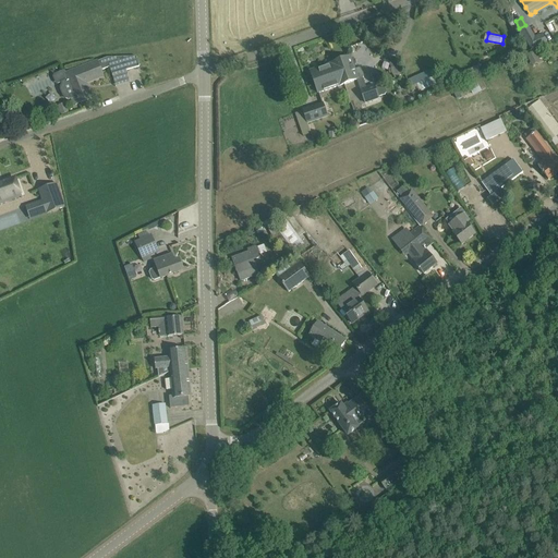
[(528,57),(532,65),(542,61),(537,52),(528,57)]
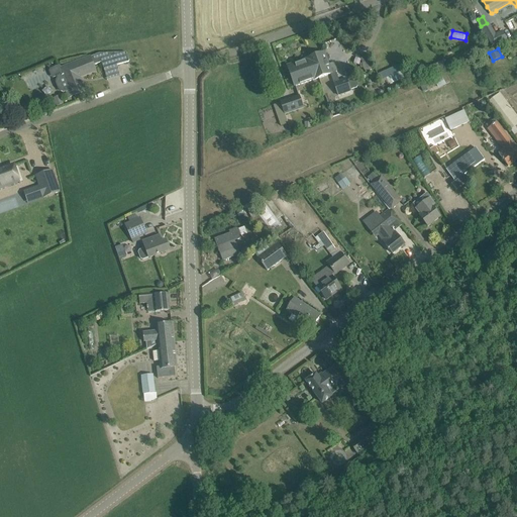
[(74,64),(80,78),(96,71),(93,66),(101,63),(104,69),(129,62),(126,53),(100,54),(90,58),(90,57),(74,64)]
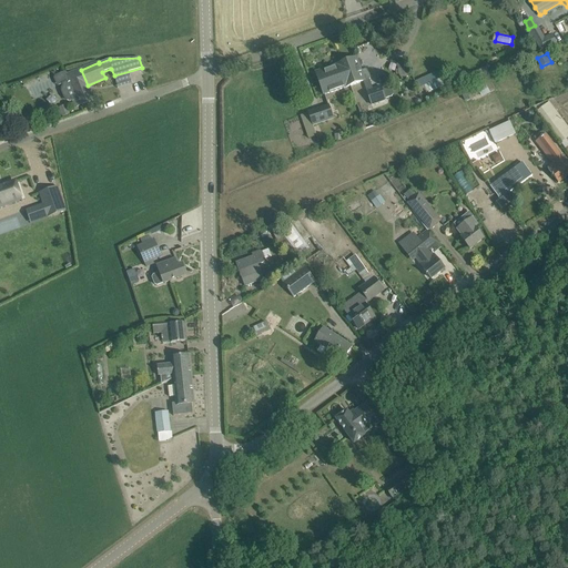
[(343,63),(351,85),(363,81),(372,104),(386,100),(385,99),(392,97),(393,93),(391,88),(388,87),(382,89),(381,87),(373,90),(369,80),(371,78),(368,70),(365,70),(361,71),(359,68),(361,67),(362,64),(361,61),(358,60),(357,60),(356,58),(343,63)]
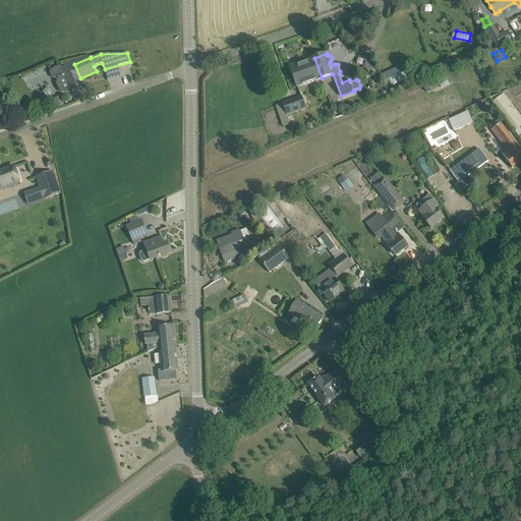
[(370,56),(363,59),(365,64),(365,69),(368,73),(372,71),(374,68),(370,56)]
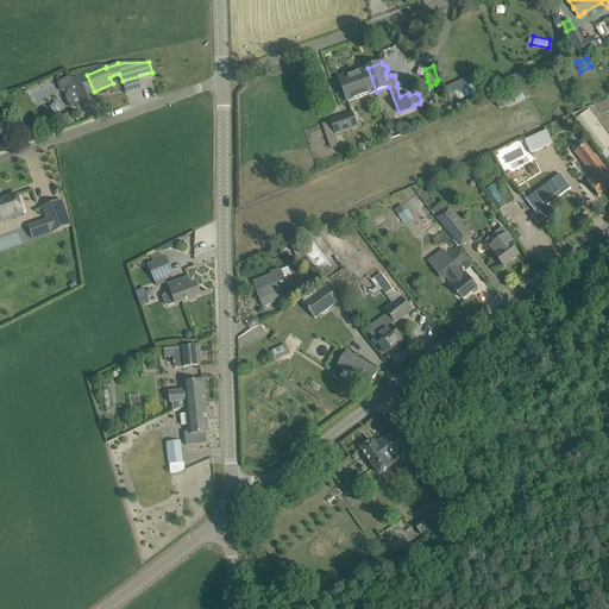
[(376,92),(368,68),(368,69),(339,80),(347,102),(376,92)]
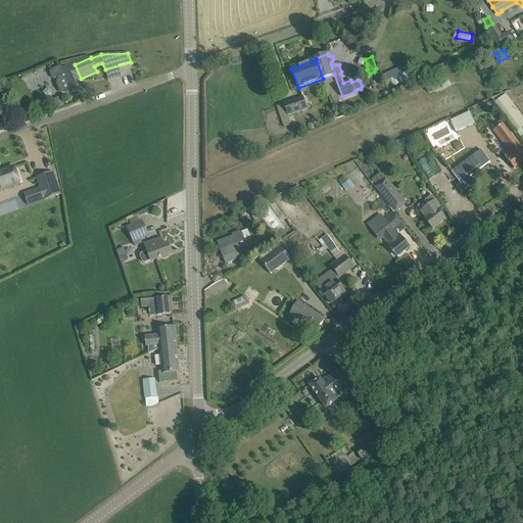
[(447,62),(439,66),(441,72),(450,67),(447,62)]
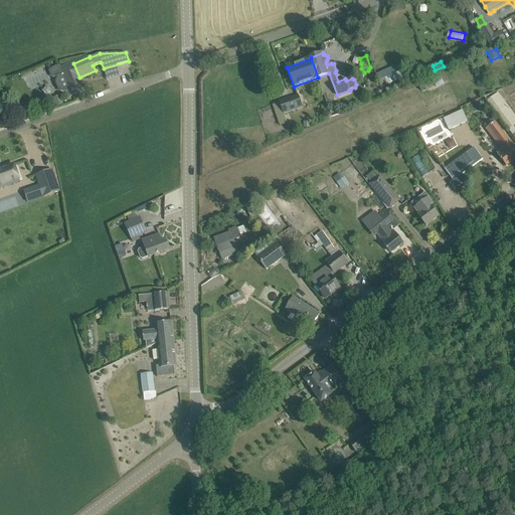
[(79,77),(73,63),(60,68),(63,73),(56,76),(57,77),(56,80),(56,83),(58,89),(62,91),(66,92),(70,90),(72,96),(86,91),(80,78),(79,78),(79,77)]
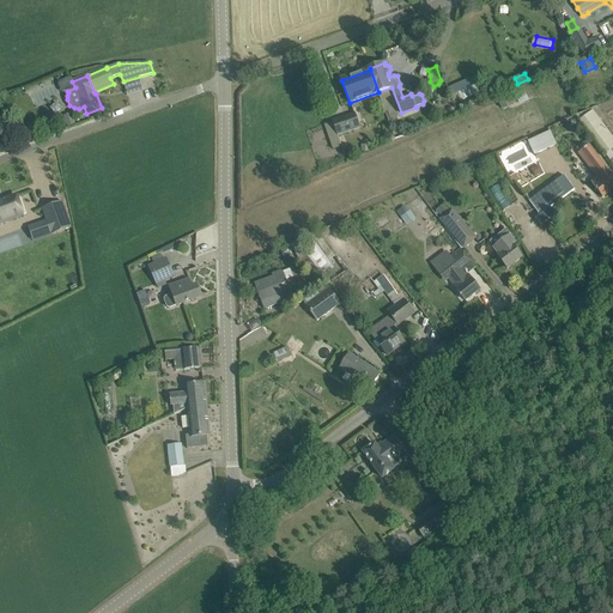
[(472,79),(448,89),(450,96),(457,92),(459,93),(474,86),(472,79)]
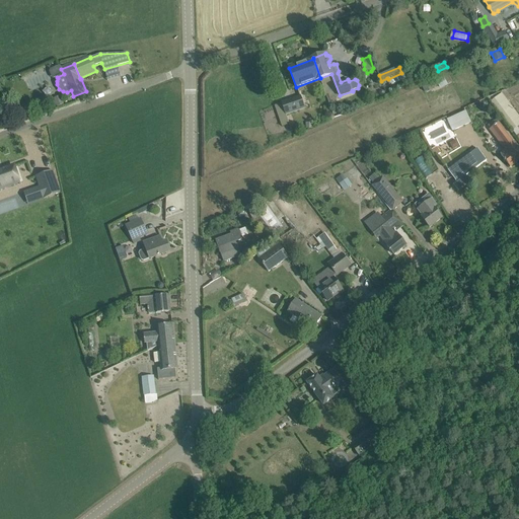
[(518,126),(518,117),(502,94),(491,102),(512,132),(518,126)]
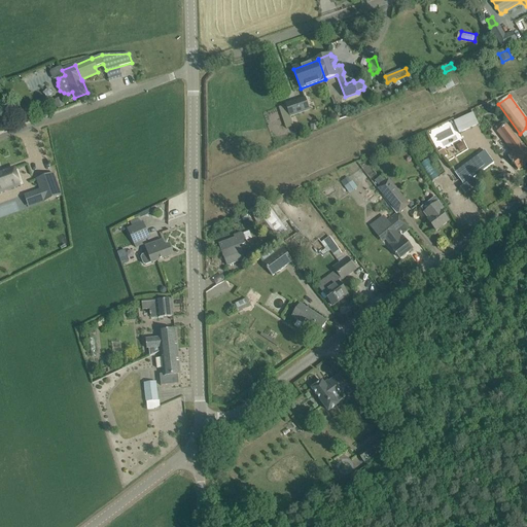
[(55,100),(57,107),(64,106),(63,98),(55,100)]
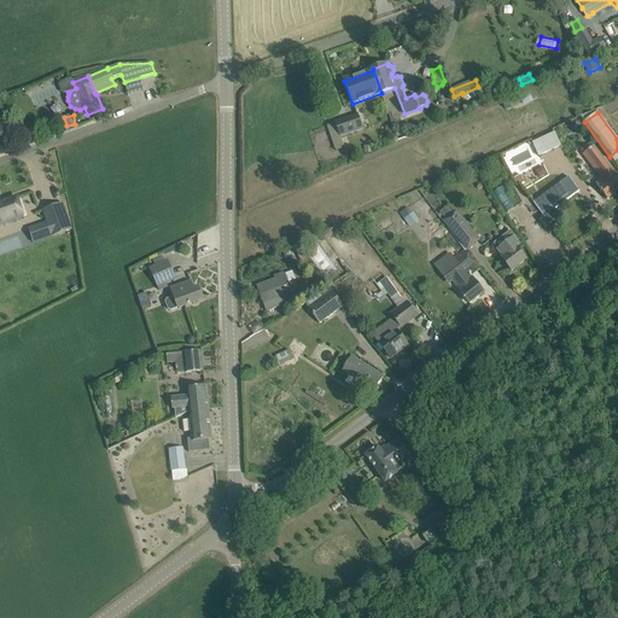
[(336,122),(326,126),(336,151),(345,147),(340,136),(362,129),(357,115),(336,122)]
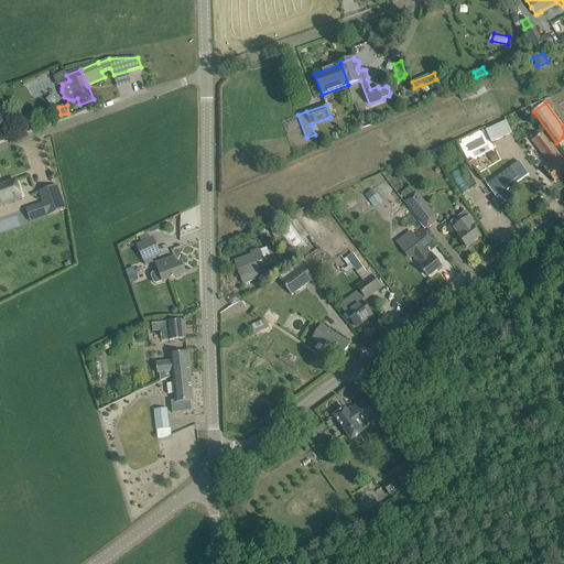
[(491,143),(511,133),(506,121),(485,130),(491,143)]
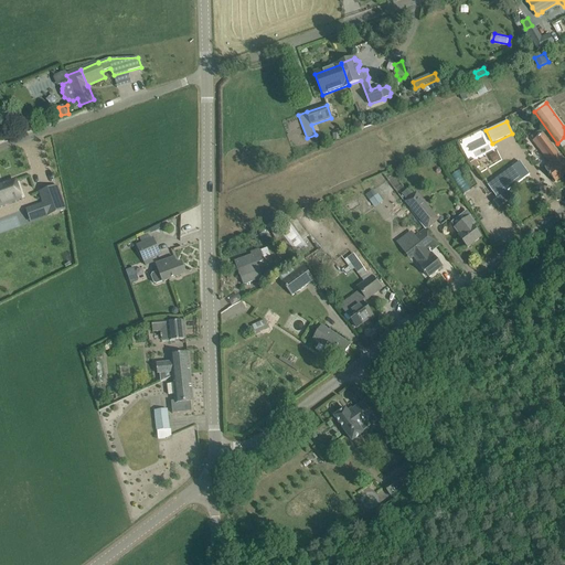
[(564,174),(564,161),(543,132),(541,136),(539,131),(531,137),(534,140),(533,141),(550,164),(545,168),(555,182),(564,174)]
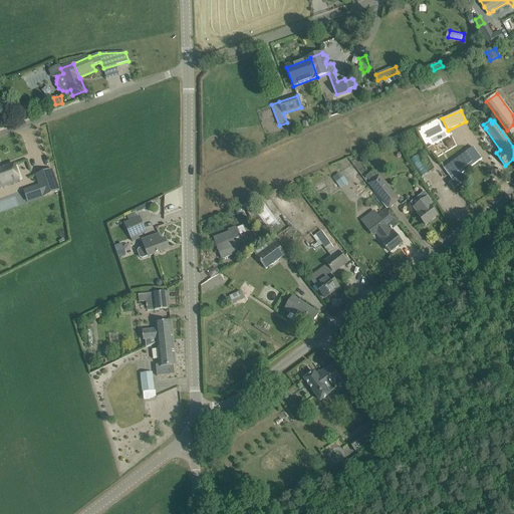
[(453,181),(482,160),(473,148),(444,169),(453,181)]
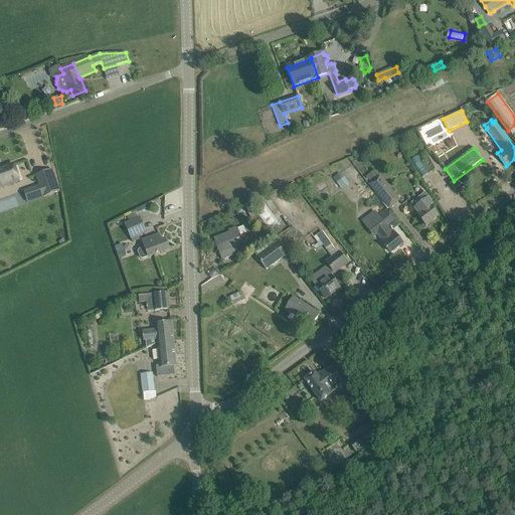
[(0,188),(20,181),(14,165),(0,170),(0,168),(0,188)]
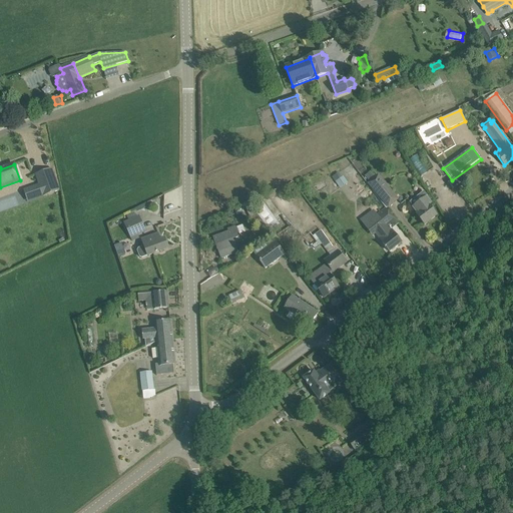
[(51,168),(35,174),(39,184),(43,195),(43,196),(59,190),(51,168)]
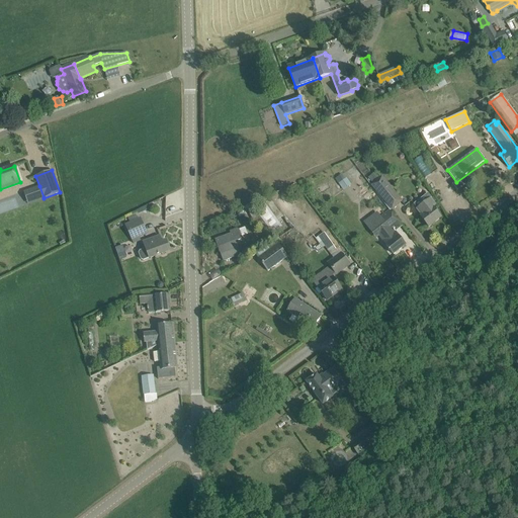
[(394,191),(381,177),(379,178),(375,172),(370,176),(374,182),(372,184),(384,199),(394,191)]
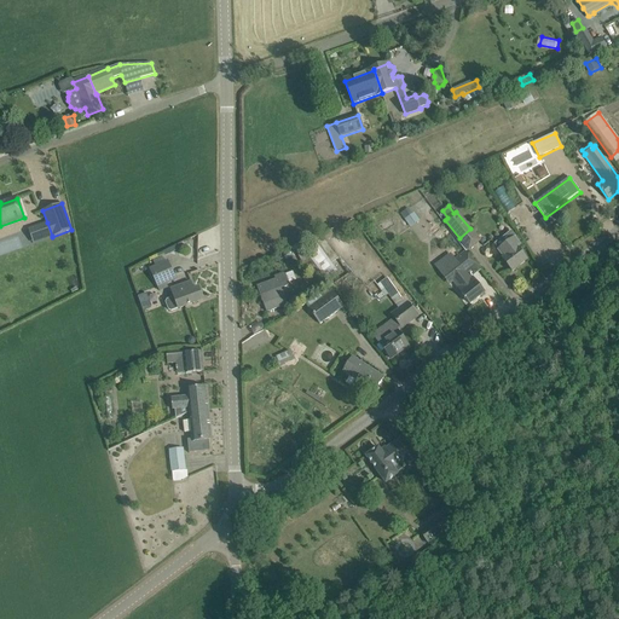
[(409,208),(400,214),(410,227),(420,221),(414,213),(412,214),(409,208)]
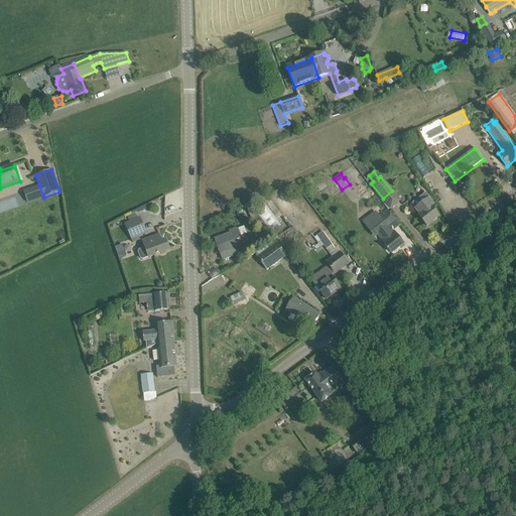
[(371,189),(362,196),(366,201),(374,195),(371,189)]
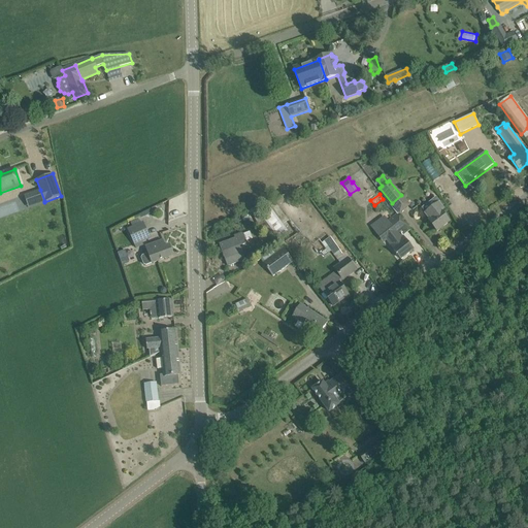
[(266,203),(257,208),(270,227),(272,226),(281,237),(288,231),(266,203)]
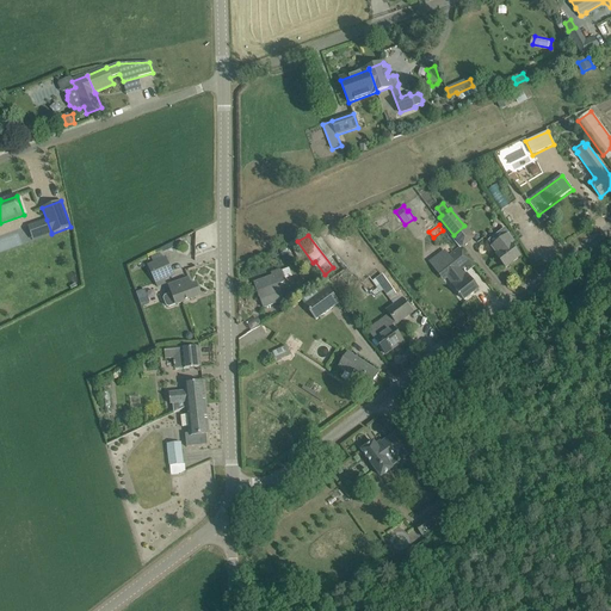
[(513,242),(507,235),(492,247),(498,254),(497,255),(506,267),(520,257),(511,245),(513,242)]
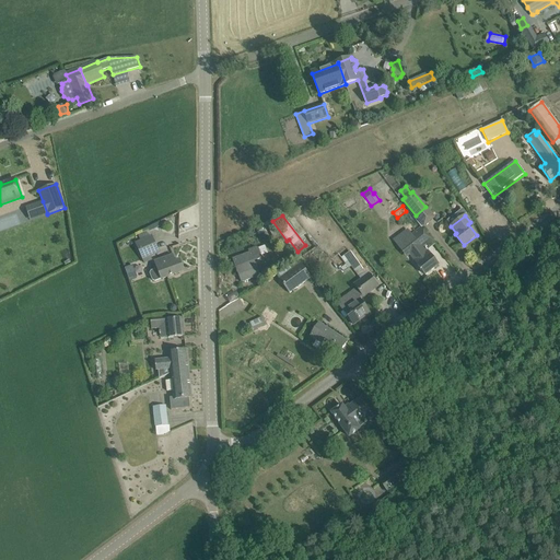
[(287,241),(272,221),(271,222),(275,226),(269,230),(278,245),(287,241)]
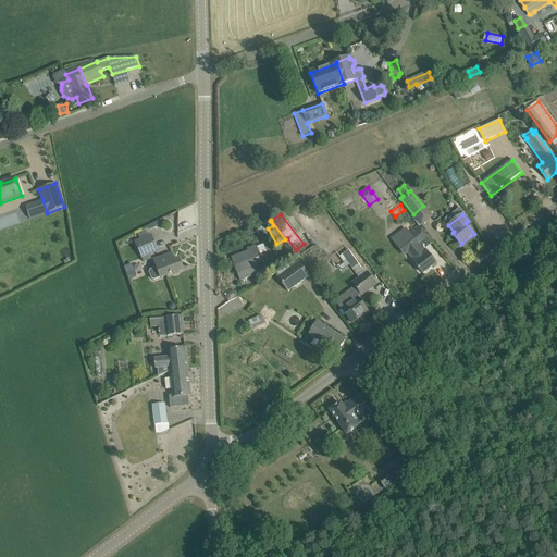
[(410,235),(399,244),(408,255),(409,254),(417,263),(416,263),(423,273),(436,263),(429,254),(428,254),(424,249),(423,250),(419,244),(428,237),(420,226),(410,234),(410,235)]
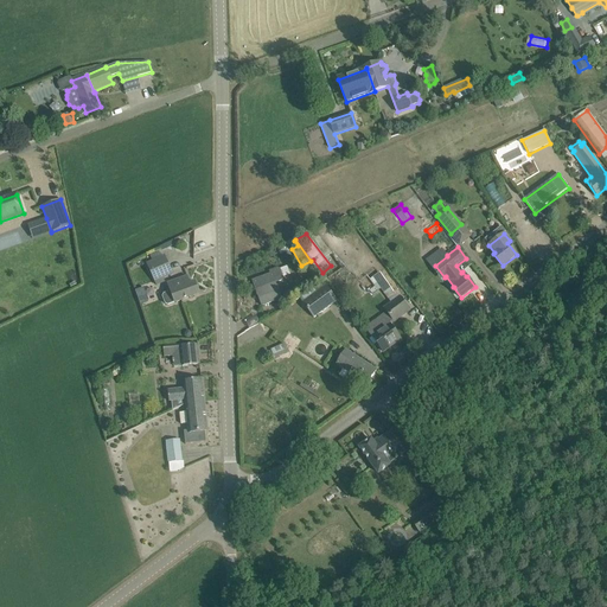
[(165,256),(146,266),(154,283),(173,275),(165,256)]
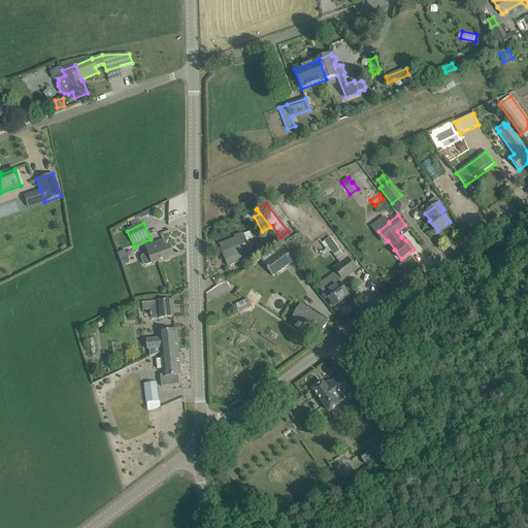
[(234,236),(235,239),(220,244),(228,266),(245,260),(243,252),(243,251),(242,251),(240,245),(245,244),(246,241),(244,234),(241,233),(234,236)]
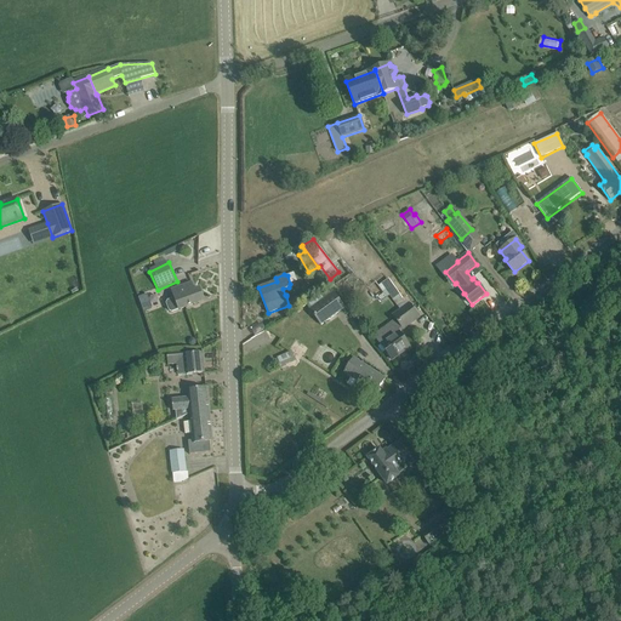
[(379,285),(387,297),(391,295),(398,306),(405,301),(389,278),(379,285)]
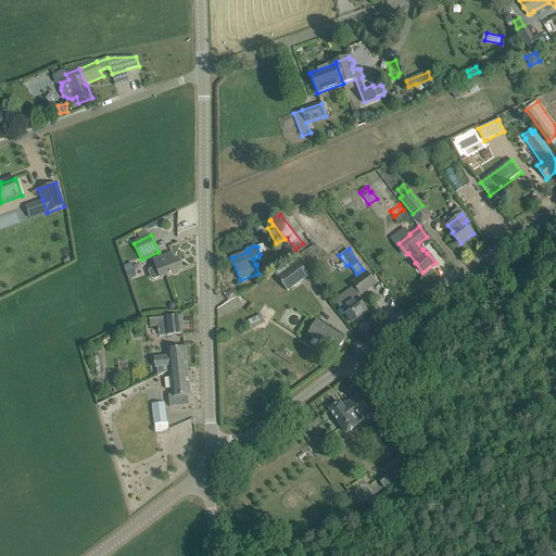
[(156,267),(150,269),(149,273),(151,279),(153,280),(182,269),(179,258),(174,261),(172,254),(154,260),(156,267)]
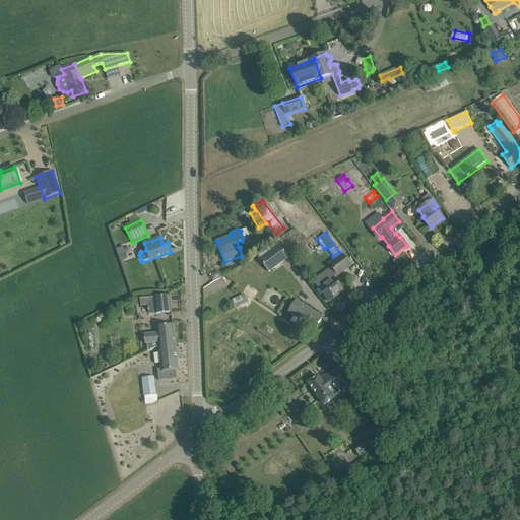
[(268,272),(289,258),(276,241),(267,248),(269,251),(258,259),(268,272)]
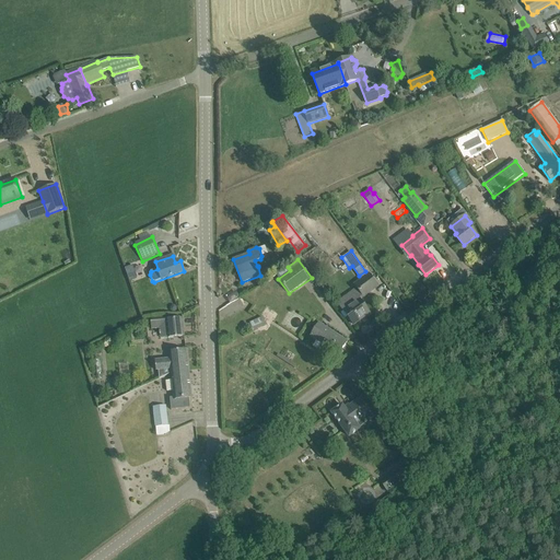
[(133,265),(125,268),(129,280),(138,278),(133,265)]
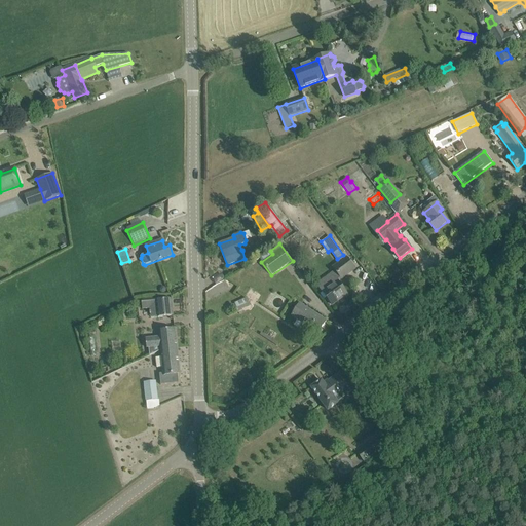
[(346,257),(333,267),(335,270),(341,278),(354,268),(346,257)]
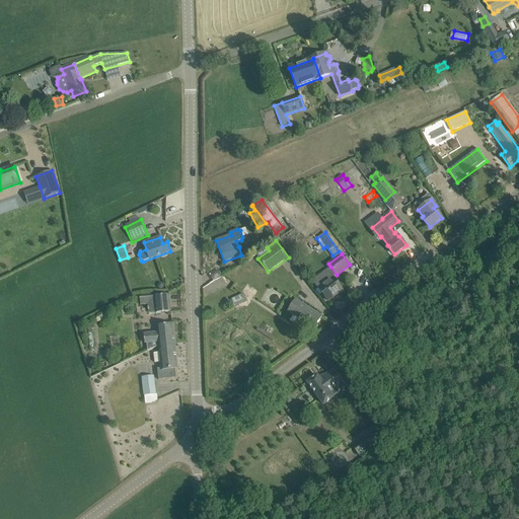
[(337,282),(334,277),(332,277),(318,288),(327,301),(343,290),(337,282)]
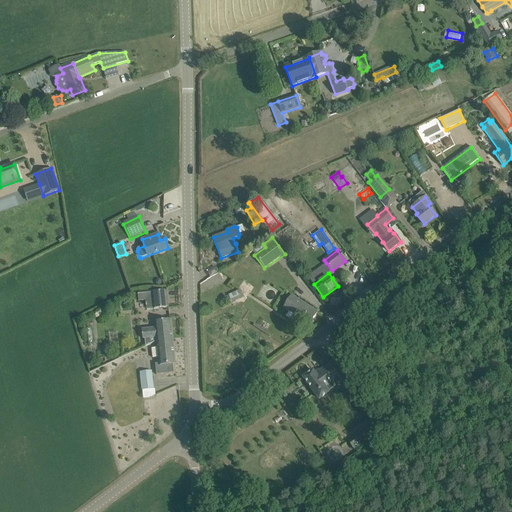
[(205,281),(210,290),(218,286),(212,276),(205,281)]
